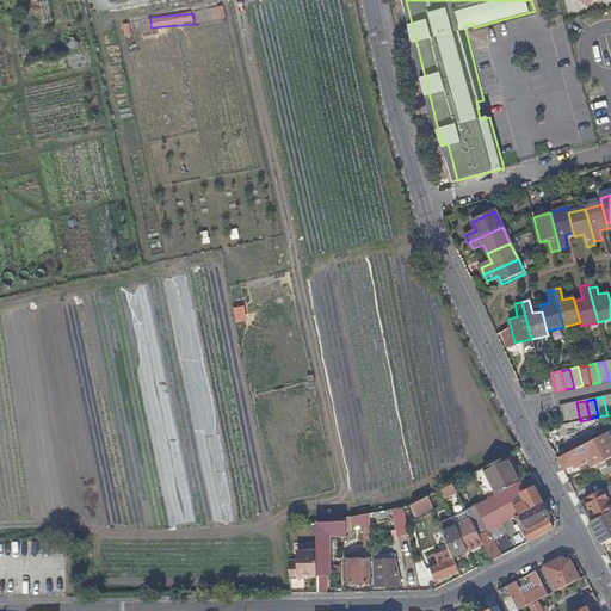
[(567,405),(572,423),(580,421),(576,402),(567,405)]
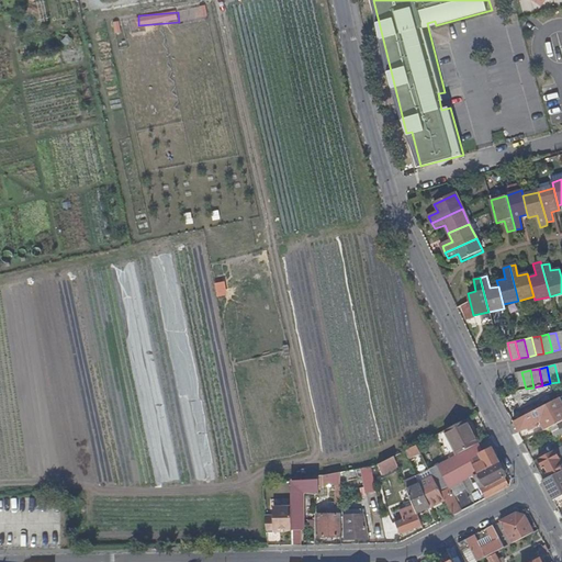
[(514,373),(518,391),(526,389),(521,372),(514,373)]
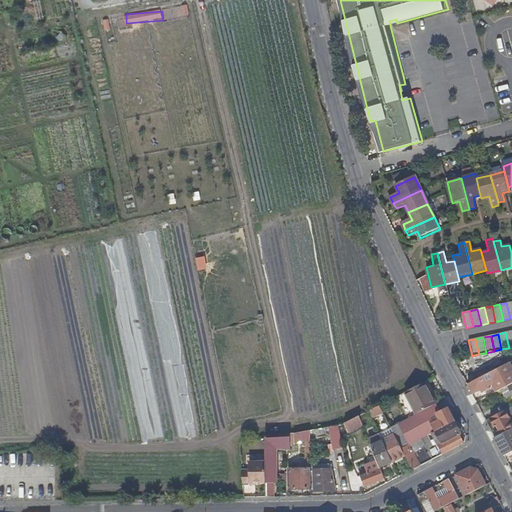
[(483,357),(464,363),(466,371),(486,364),(483,357)]
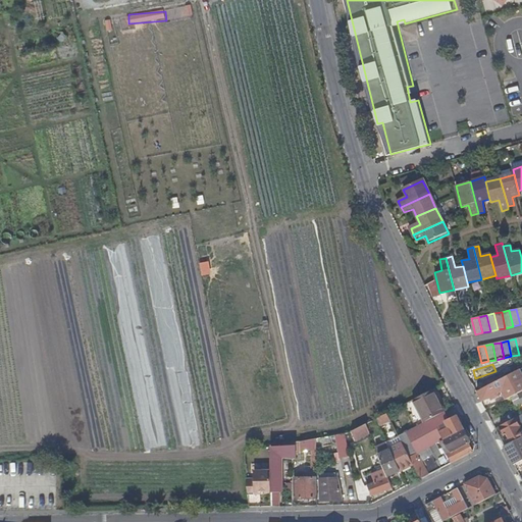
[(447,410),(435,388),(414,400),(424,421),(447,410)]
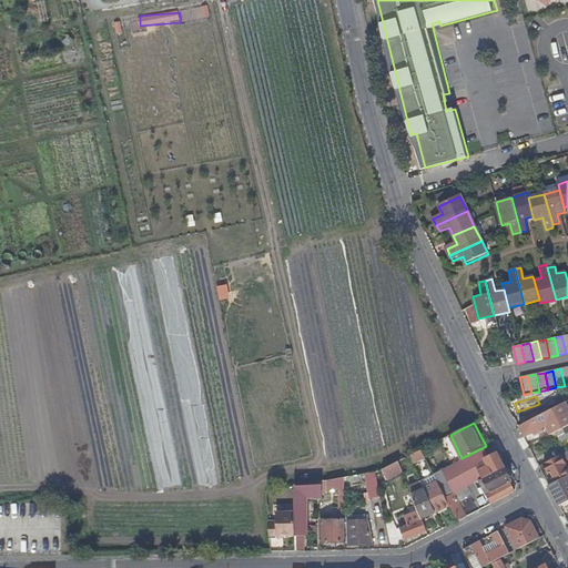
[(493,443),(486,446),(462,458),(434,474),(434,475),(446,497),(505,466),(493,443)]
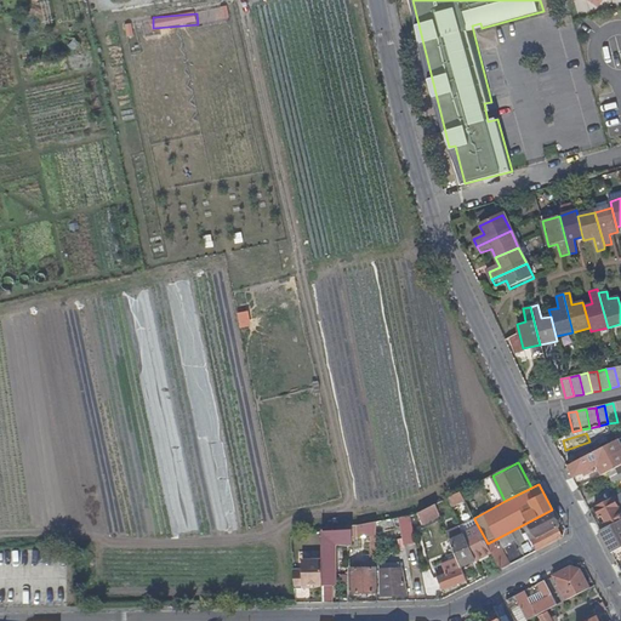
[(465,500),(460,491),(448,497),(453,507),(465,500)]
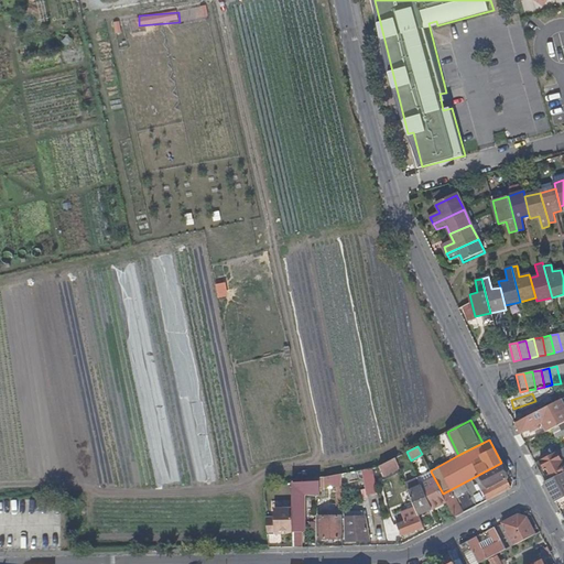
[(563,465),(556,451),(539,461),(544,469),(548,467),(553,478),(563,472),(563,465)]
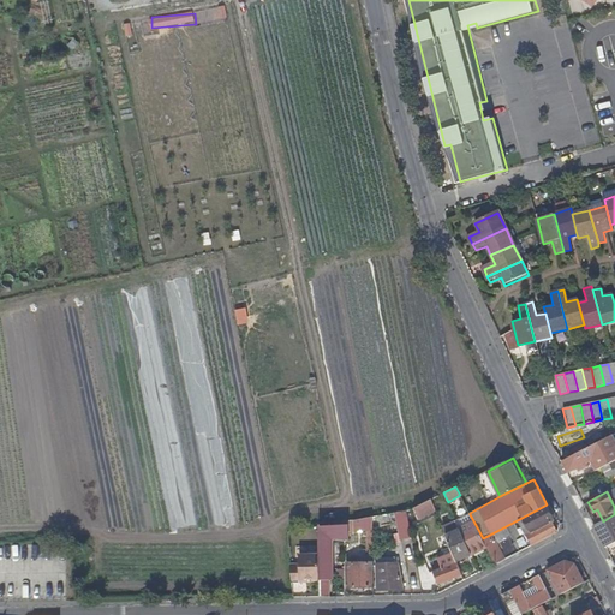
[(436,511),(431,499),(415,508),(419,519),(436,511)]
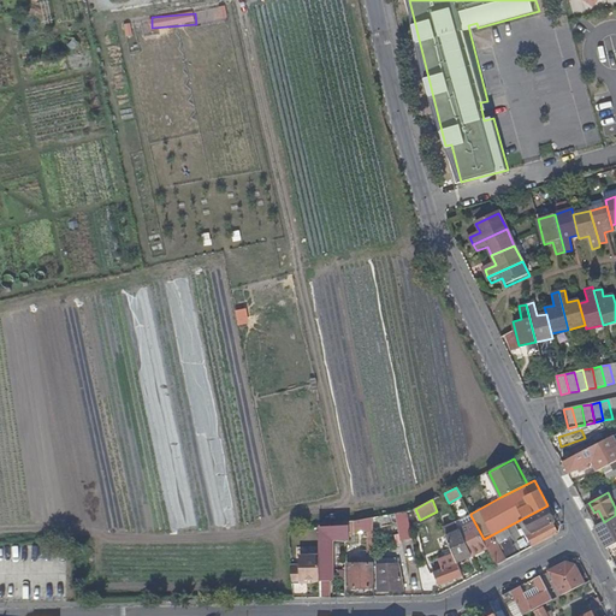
[(556,520),(548,505),(484,539),(487,546),(497,564),(558,532),(554,521),(556,520)]
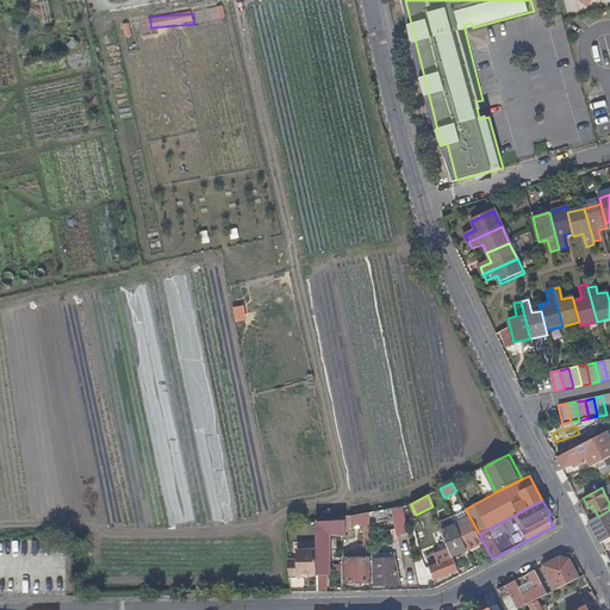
[(405,505),(394,508),(398,528),(409,526),(405,505)]
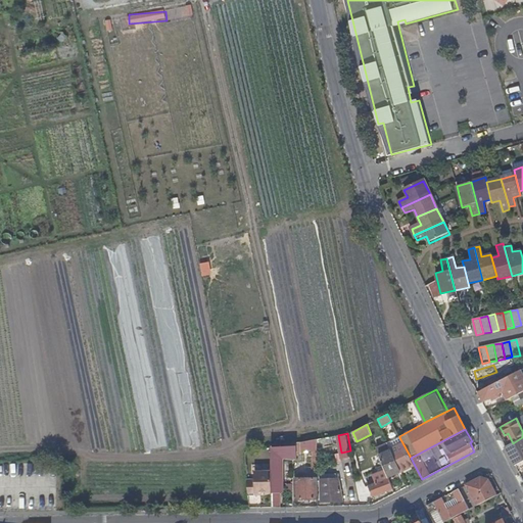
[(403,443),(399,437),(388,442),(391,448),(403,443)]
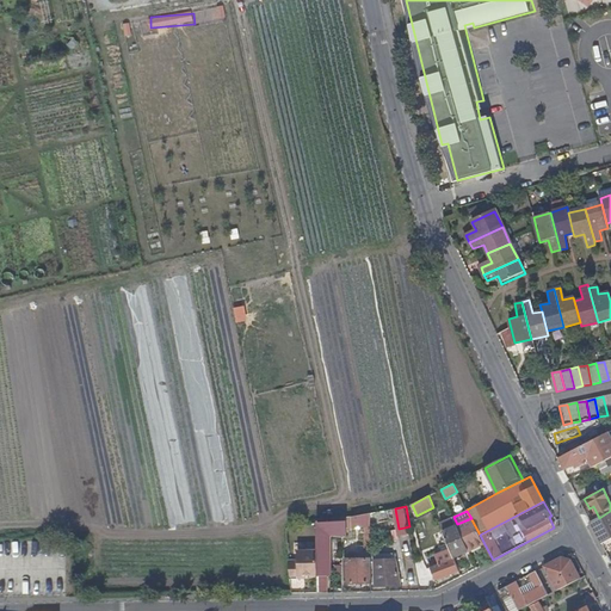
[(610,511),(599,518),(590,523),(600,543),(610,537),(610,511)]
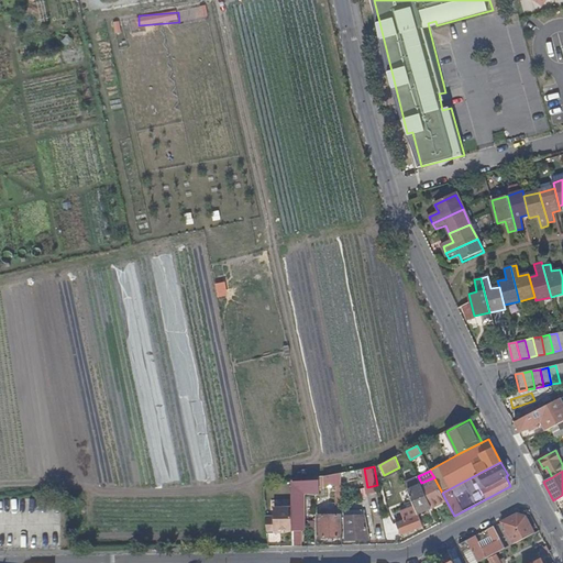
[(341,472),(324,475),(324,482),(342,479),(341,472)]
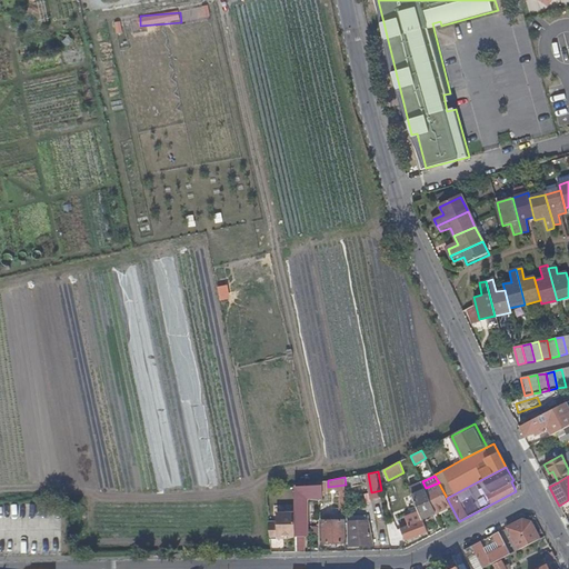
[(426,488),(422,481),(409,487),(422,519),(437,511),(426,488)]
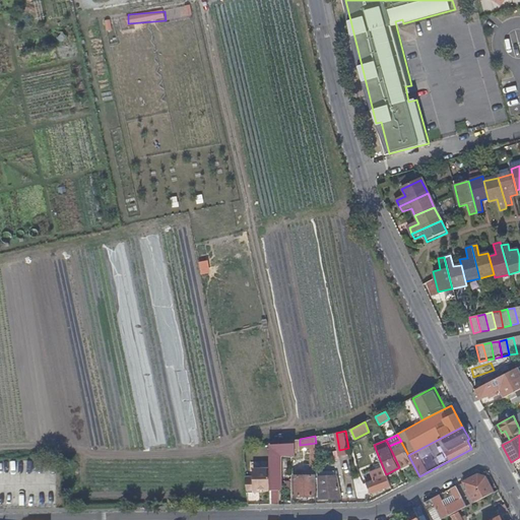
[(411,461),(408,455),(401,441),(389,446),(399,467),(411,461)]
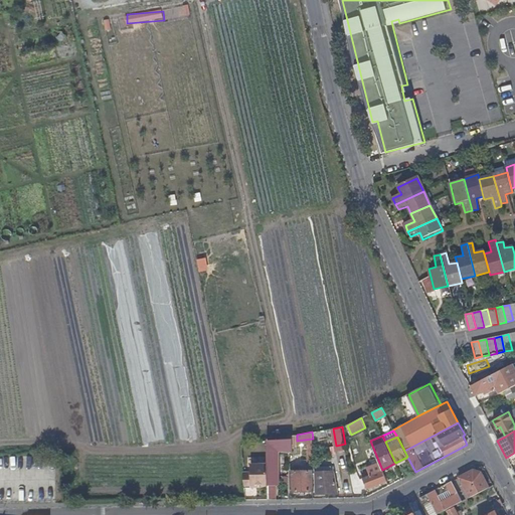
[(268,484),(269,499),(277,499),(277,450),(293,449),(293,440),(268,441),(268,463),(268,484)]
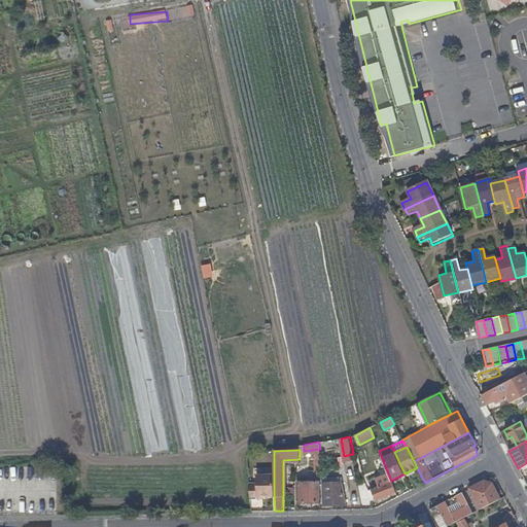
[(249,483),(250,497),(259,497),(259,495),(274,495),(274,473),(259,475),(259,483),(249,483)]
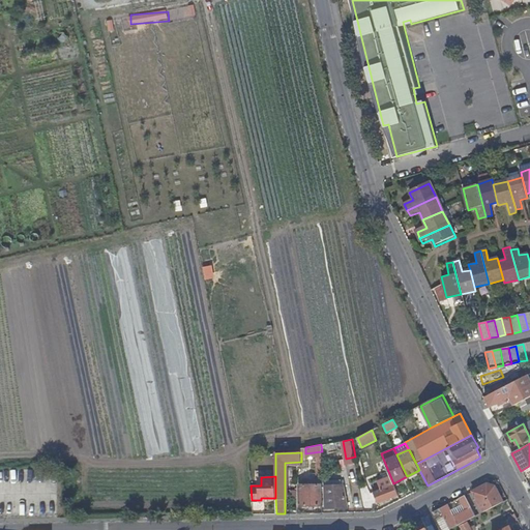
[(300,505),(322,505),(322,484),(313,484),(313,479),(306,479),(306,484),(300,484),(300,505)]
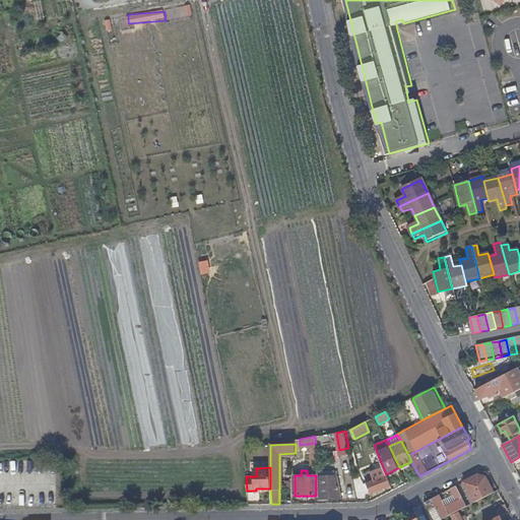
[(473,502),(494,492),(485,476),(478,474),(463,481),(473,502)]
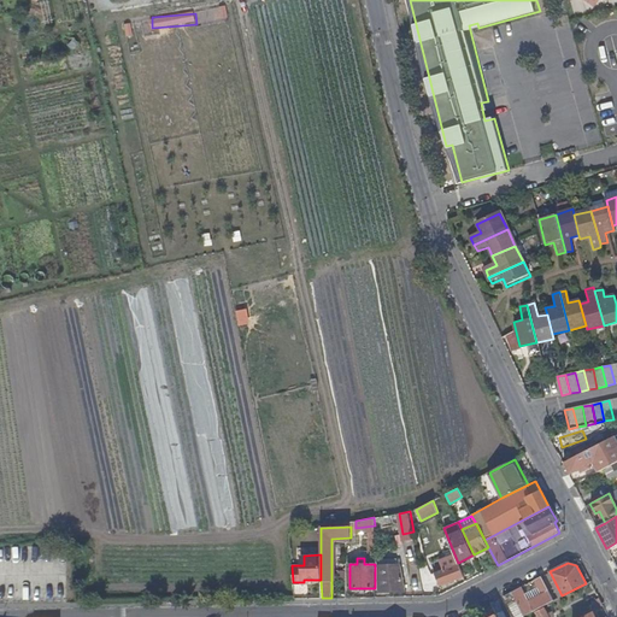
[(440,586),(464,576),(458,564),(435,573),(440,586)]
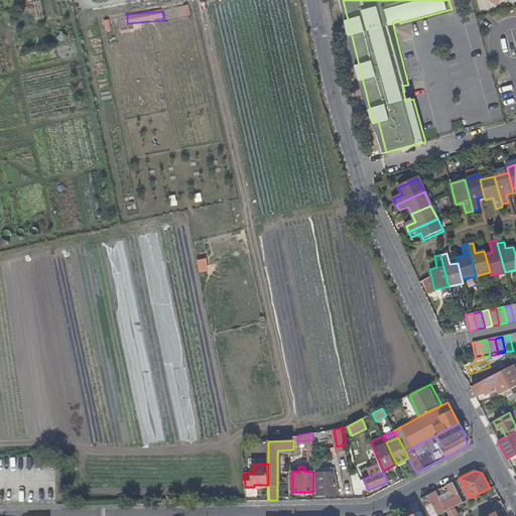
[(316,494),(339,493),(336,474),(316,475),(316,494)]
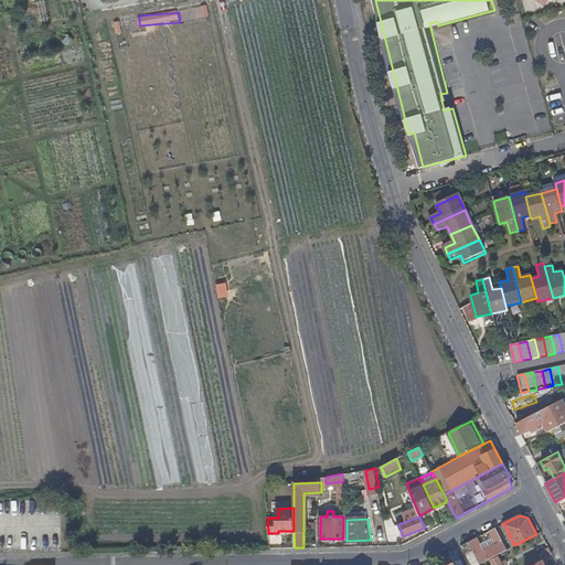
[(469,542),(480,564),(507,550),(502,541),(496,528),(491,530),(493,533),(491,534),(497,544),(484,551),(480,542),(477,537),(469,542)]
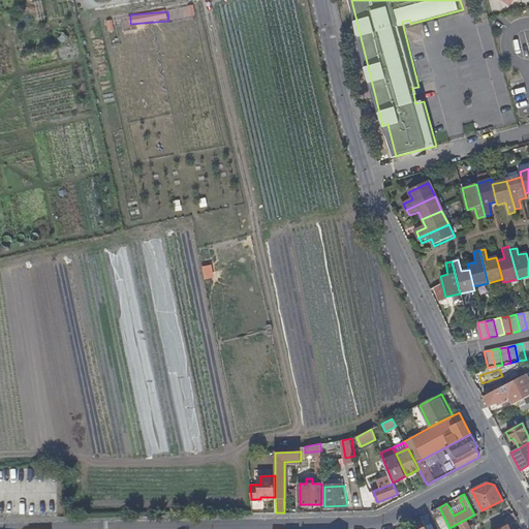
[(450,528),(449,528),(439,507),(433,510),(441,528),(450,528)]
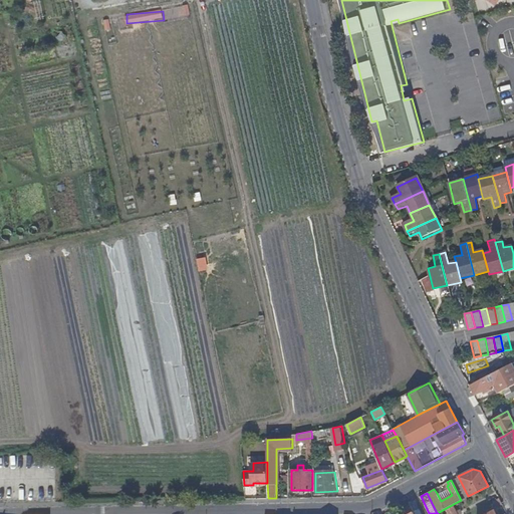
[(496,508),(503,504),(500,498),(493,502),(496,508)]
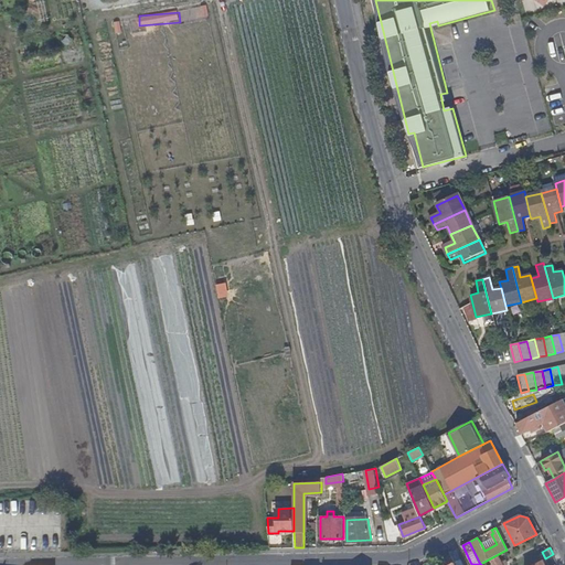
[(503,564),(499,555),(491,560),(492,564),(503,564)]
